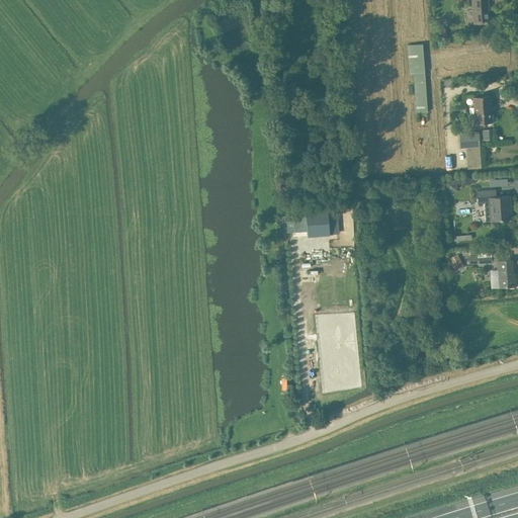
[(471,0),(472,0),(473,22),(489,21),(487,0),(471,0)]
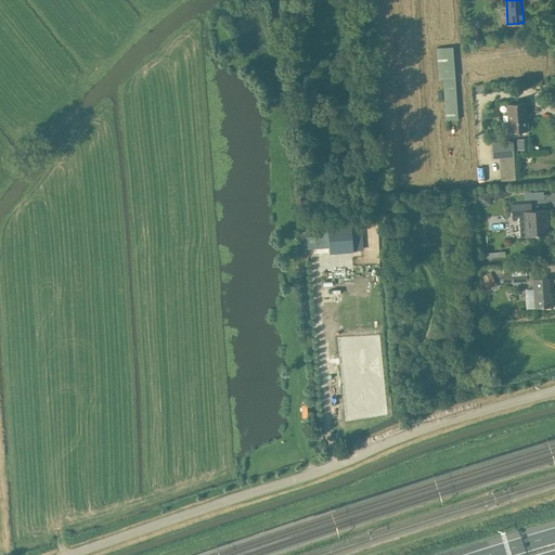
[(468,39),(479,38),(479,30),(467,31),(468,39)]
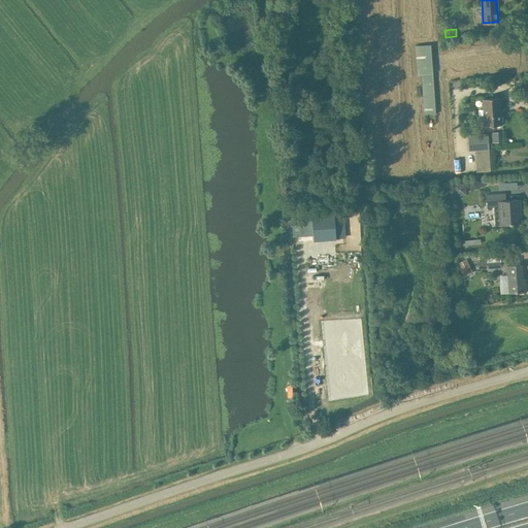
[(430,44),(415,45),(417,75),(421,75),(422,85),(424,114),(424,116),(435,114),(431,44),(430,44)]
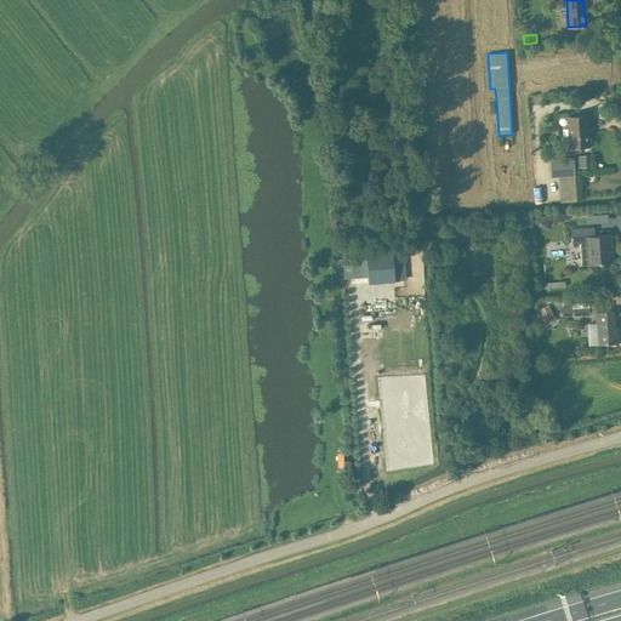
[(590,147),(587,114),(567,117),(570,148),(590,147)]
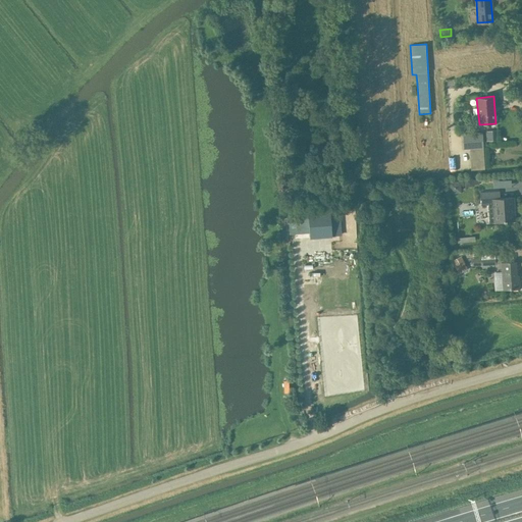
[(483,147),(482,133),(462,135),(463,149),(470,149),(472,148),(477,148),(483,147)]
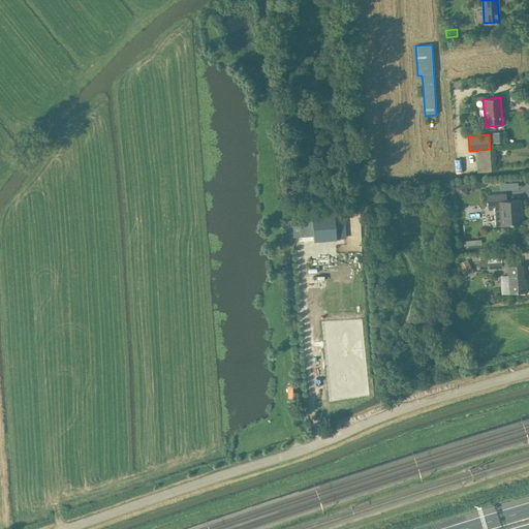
[(478,150),(476,151),(476,162),(491,161),(490,149),(484,150),(478,150)]
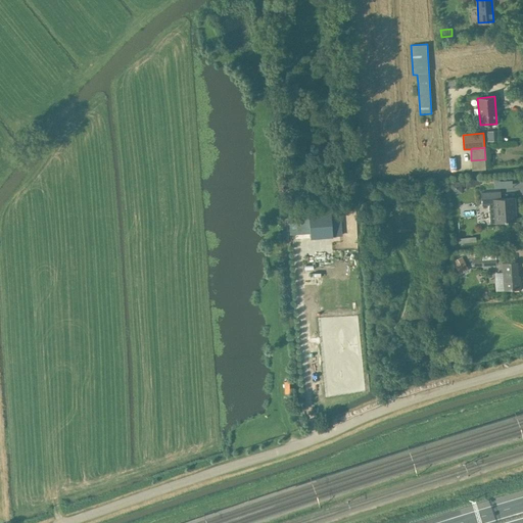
[(466,179),(466,187),(474,187),(474,185),(480,185),(480,180),(473,180),(473,179),(466,179)]
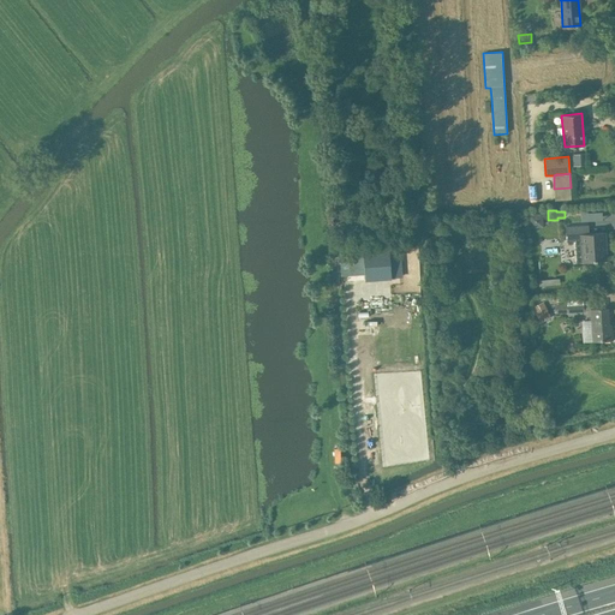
[(605,232),(589,233),(587,225),(566,226),(566,242),(574,242),(575,263),(581,263),(608,261),(605,232)]
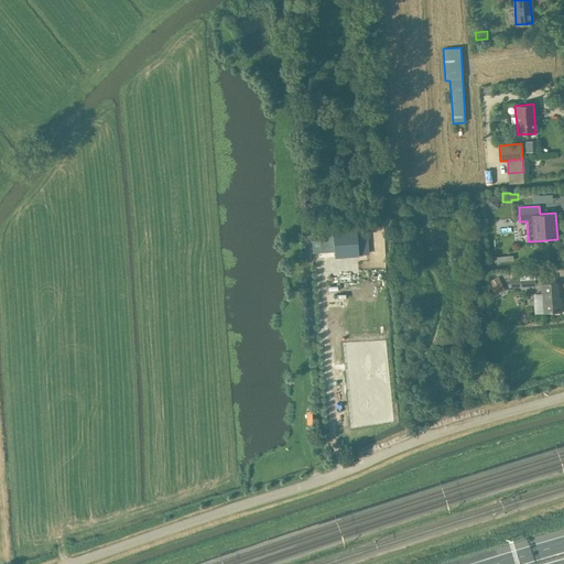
[(357,230),(332,232),(334,258),(359,257),(357,230)]
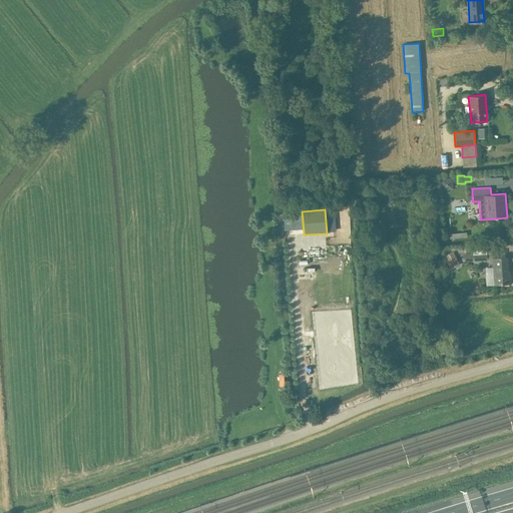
[(487,260),(487,252),(469,253),(470,261),(487,260)]
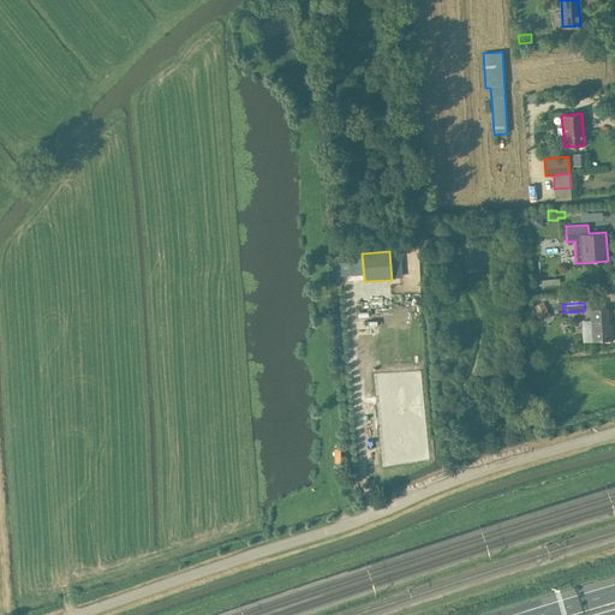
[(537,310),(535,311),(538,317),(538,318),(548,312),(545,306),(543,308),(537,310)]
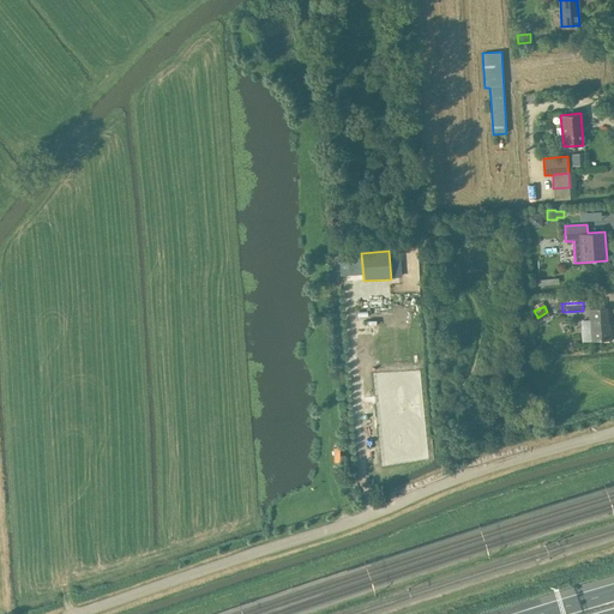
[(611,339),(611,324),(607,324),(607,308),(590,309),(591,341),(611,339)]
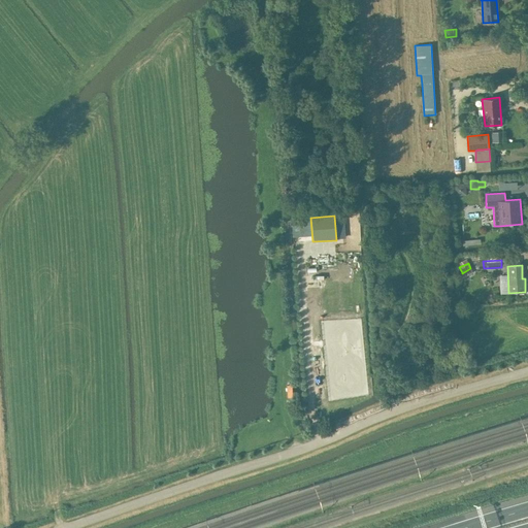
[(462,305),(468,302),(465,296),(459,299),(462,305)]
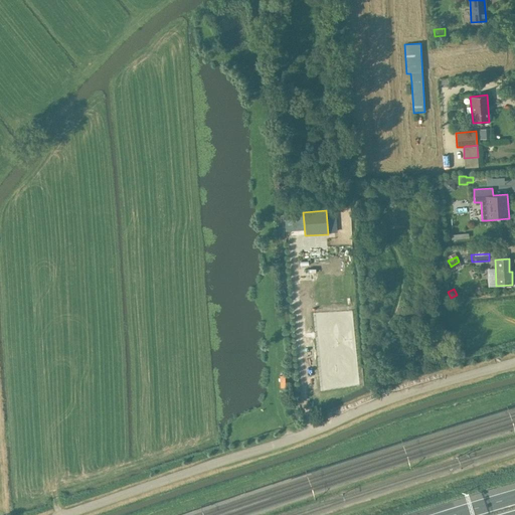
[(338,371),(351,368),(350,365),(357,364),(355,353),(337,356),(338,358),(336,358),(338,371)]
